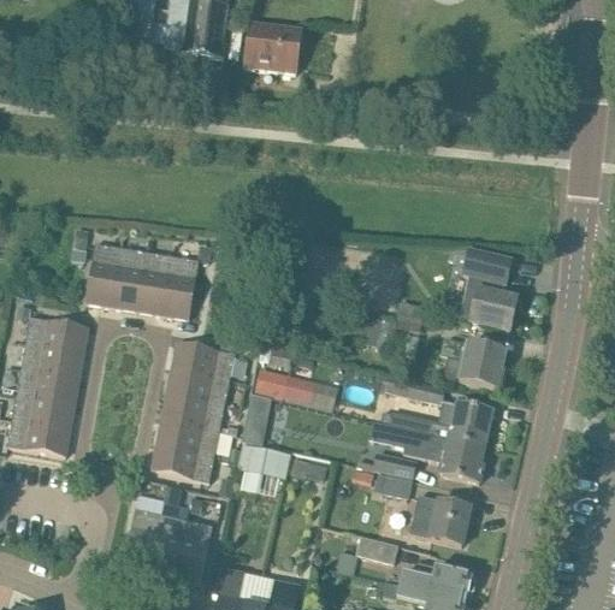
[(120,36),(119,53),(163,59),(164,47),(179,49),(179,52),(187,53),(224,58),(226,43),(223,42),(228,0),(169,0),(167,10),(166,23),(153,21),(154,9),(155,0),(123,0),(119,36),(120,36)]
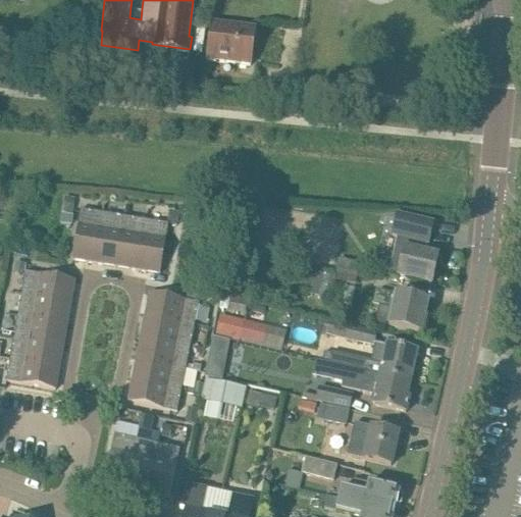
[(251,62),(255,24),(211,19),(207,56),(251,62)]
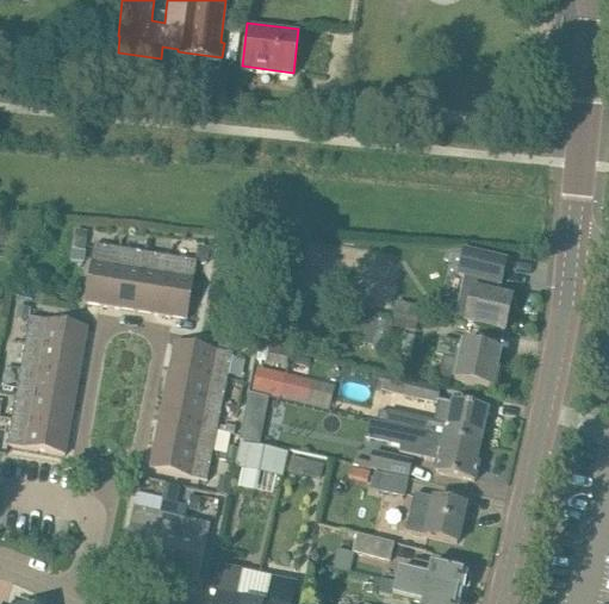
[(227,44),(237,45),(240,25),(229,24),(227,44)]
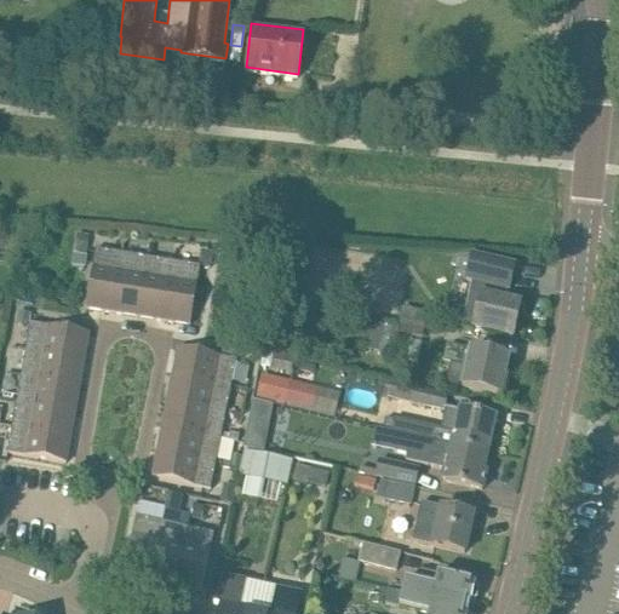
[(121,251),(96,246),(86,304),(112,309),(121,251)]
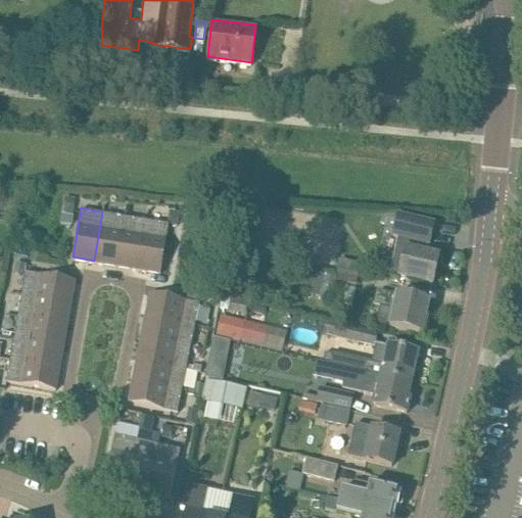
[(170,209),(168,222),(169,222),(177,224),(179,212),(170,209)]
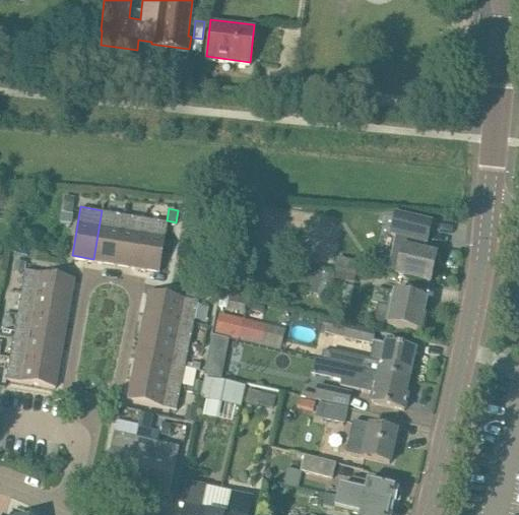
[(124,213),(102,210),(93,259),(116,262),(124,213)]
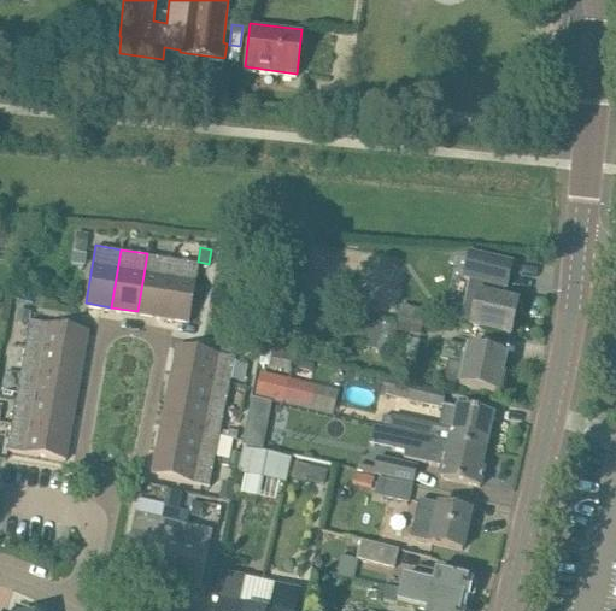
[(512,260),(469,251),(464,275),(506,285),(512,260)]
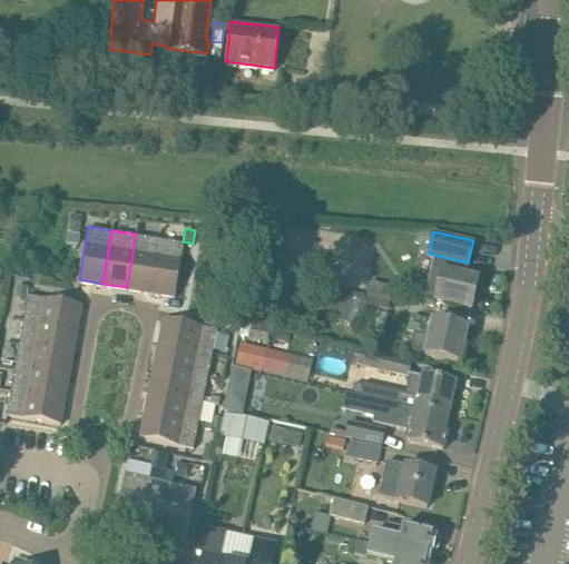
[(159,238),(136,234),(127,287),(150,292),(159,238)]
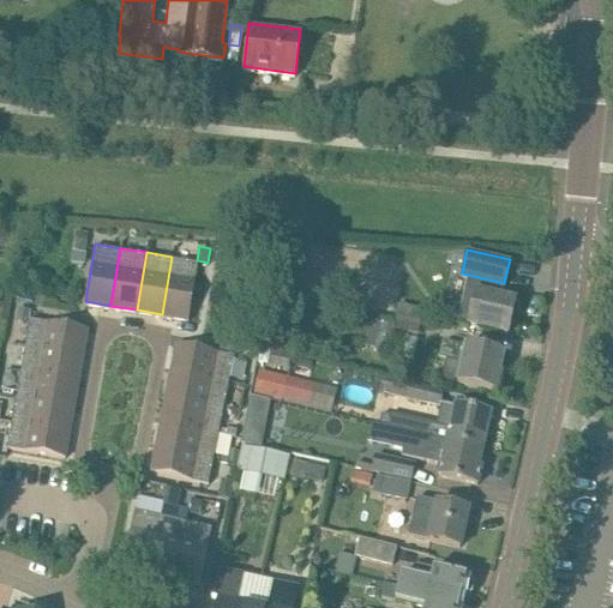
[(162,314),(188,319),(198,260),(197,260),(172,257),(162,314)]
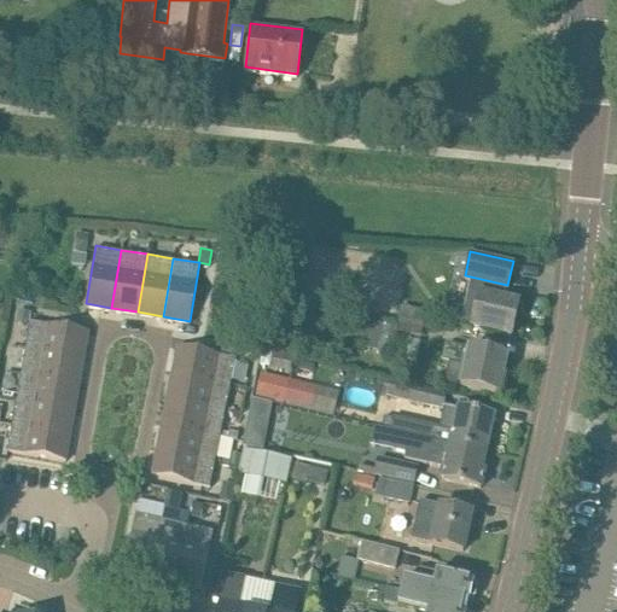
[(512,332),(519,301),(502,296),(505,285),(471,277),(467,290),(478,292),(471,324),(512,332)]
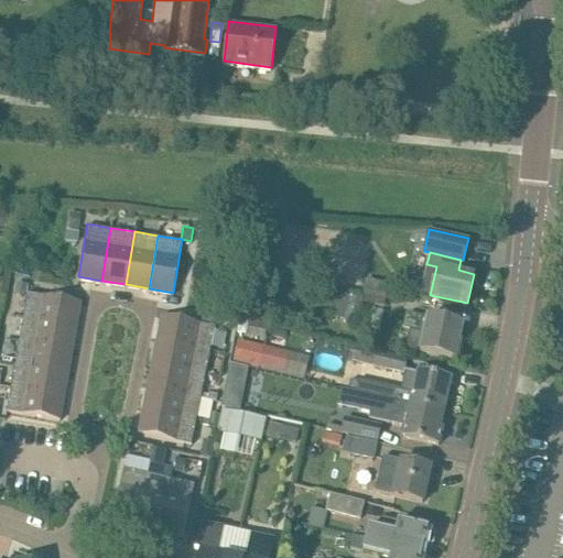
[(366,275),(363,290),(386,295),(389,282),(366,275)]
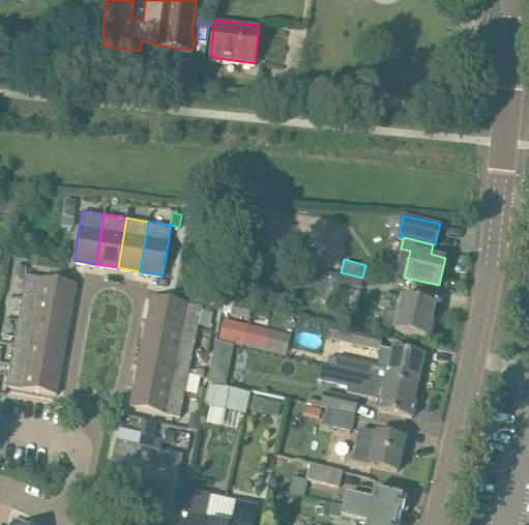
[(24,275),(26,266),(15,264),(12,273),(24,275)]
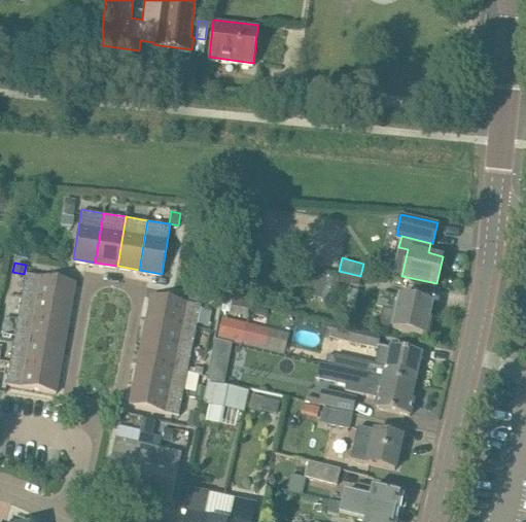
[(315,270),(311,289),(330,294),(336,275),(315,270)]
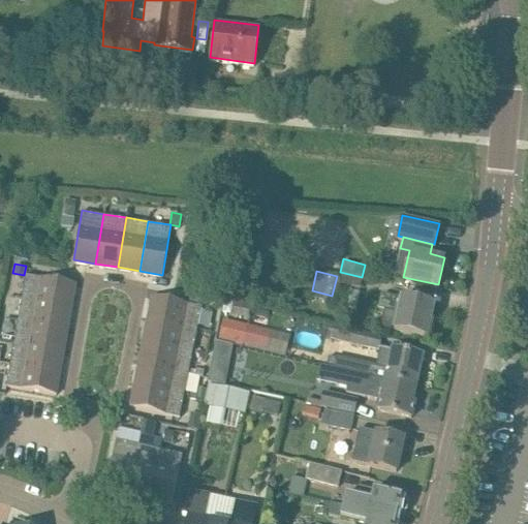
[(21,294),(71,303),(75,280),(25,272),(21,294)]
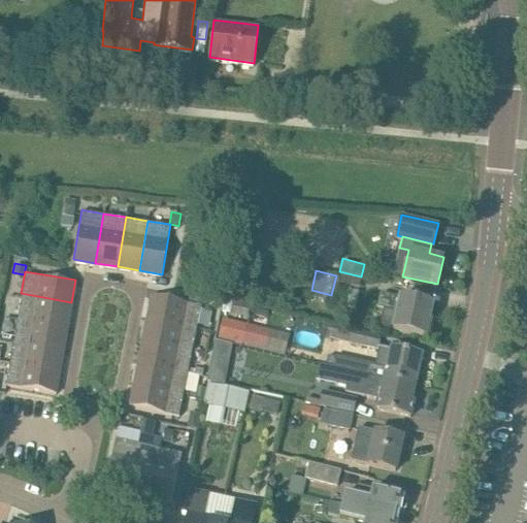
[(339,271),(336,285),(358,289),(361,276),(339,271)]
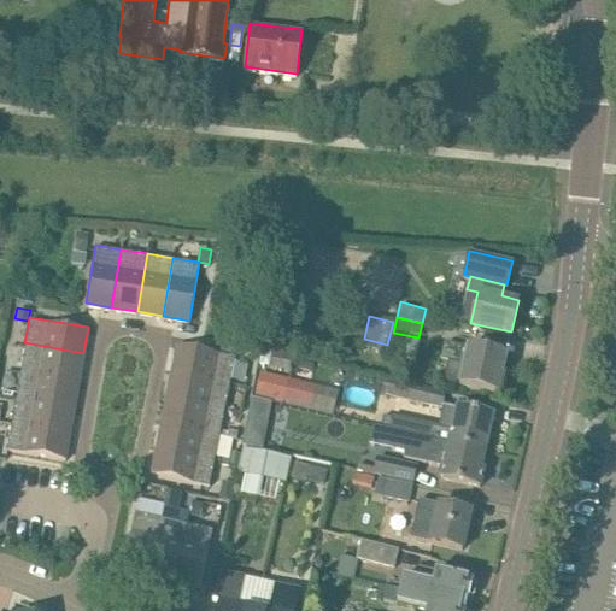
[(21,369),(78,379),(83,353),(24,342),(21,369)]
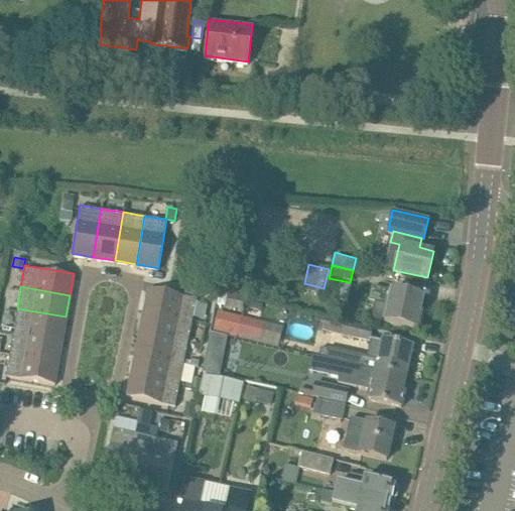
[(420,310),(423,295),(392,288),(392,290),(372,286),(369,298),(389,302),(389,303),(420,310)]
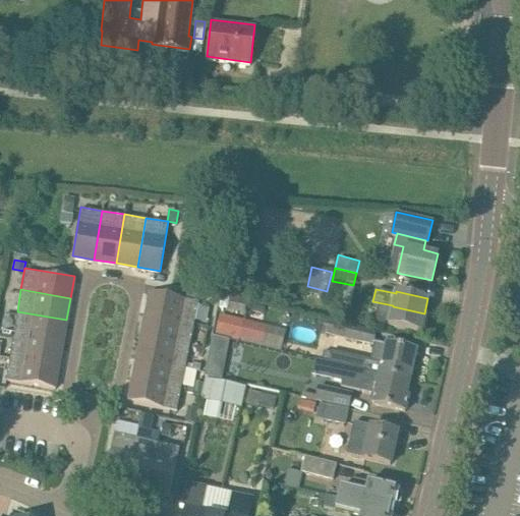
[(194,322),(198,300),(149,290),(145,311),(194,322)]
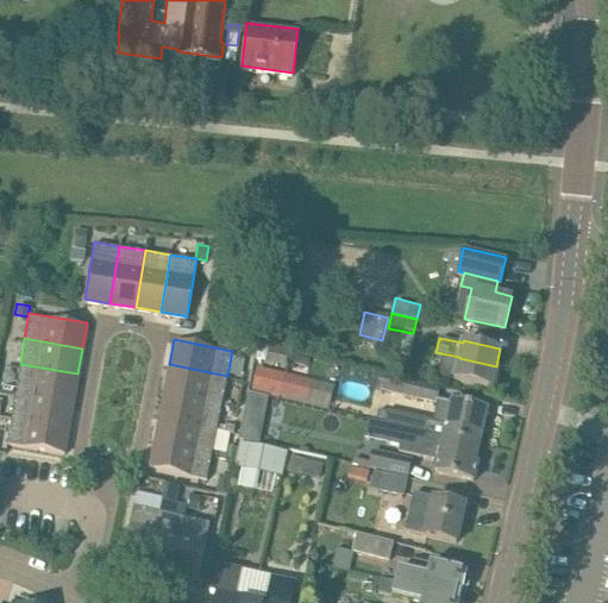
[(459,358),(456,377),(493,385),(496,366),(459,358)]
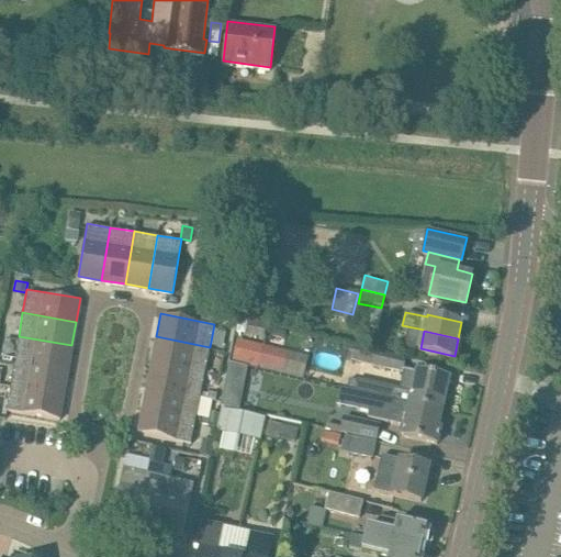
[(14,360),(67,369),(71,345),(19,336),(14,360)]
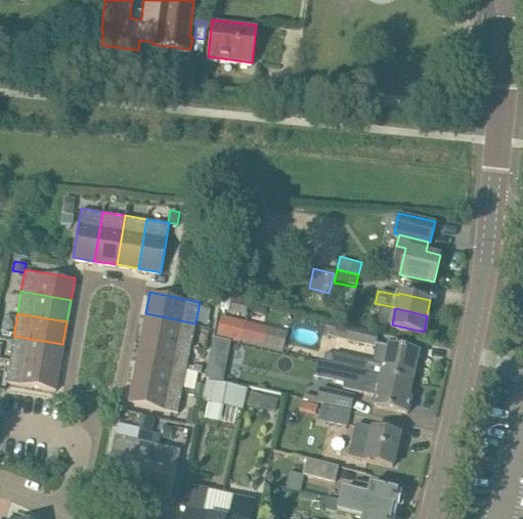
[(145,313),(141,336),(190,346),(195,323),(145,313)]
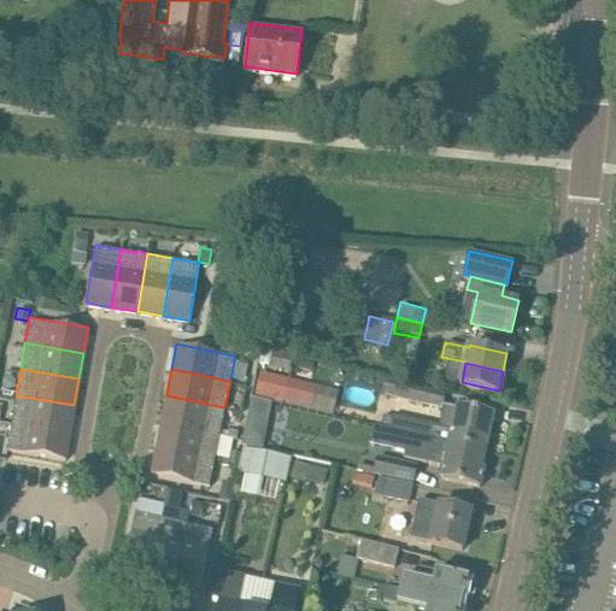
[(259,369),(253,393),(311,407),(317,383),(259,369)]
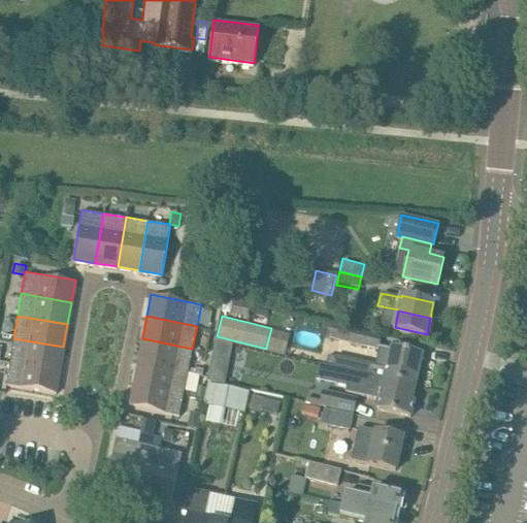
[(377,347),(381,332),(341,322),(337,336),(377,347)]
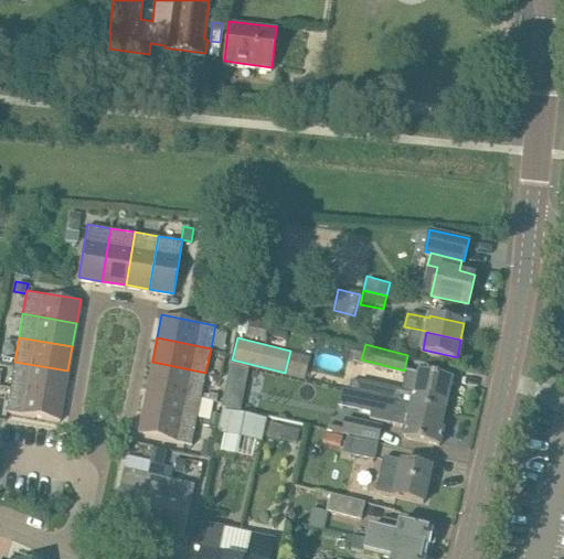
[(10,385),(64,395),(67,371),(14,362),(10,385)]
